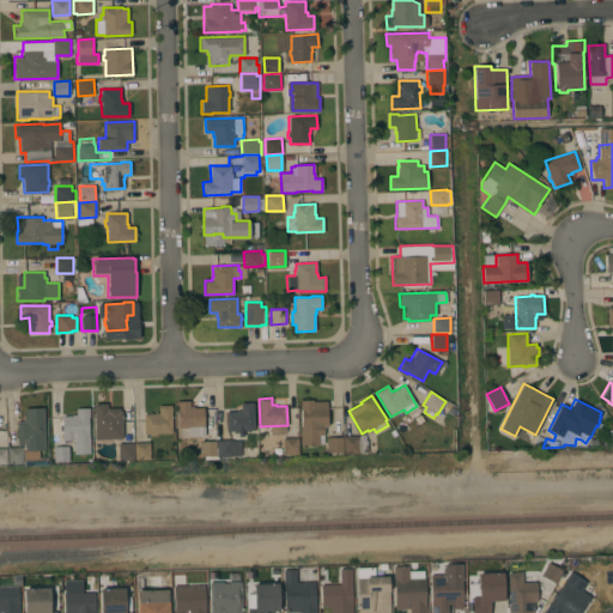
[(328,426),(323,426),(323,435),(319,435),(319,444),(301,444),(301,426),(302,426),(301,410),(299,410),(299,400),(313,400),(313,401),(327,401),(328,426)]
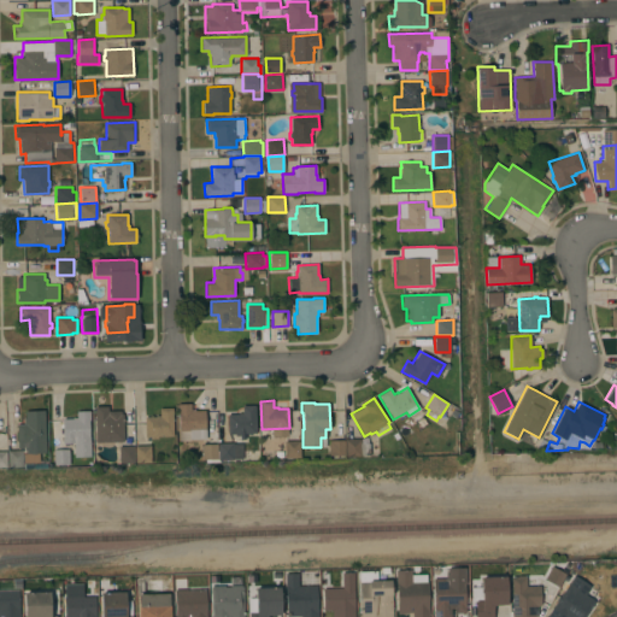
[(178,413),(177,413),(177,404),(191,404),(191,410),(195,410),(205,410),(205,411),(217,411),(217,442),(234,442),(234,444),(242,444),(242,459),(219,459),(219,462),(206,463),(206,459),(201,459),(201,444),(203,444),(203,439),(191,439),(191,441),(180,441),(178,413)]
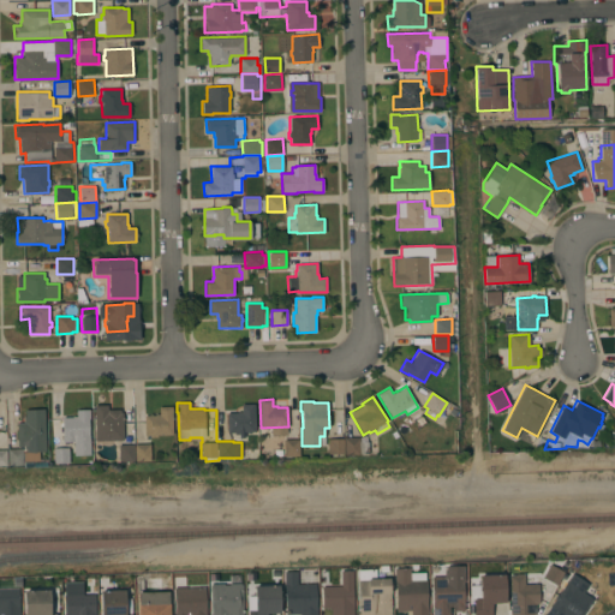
[(255,431),(244,433),(244,437),(239,437),(239,434),(234,434),(234,433),(227,433),(226,413),(238,412),(237,411),(242,411),(242,404),(255,404),(255,431)]
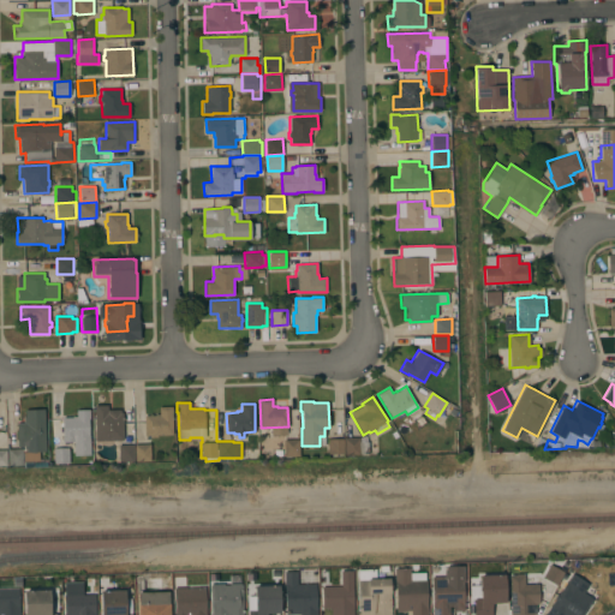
[(94,406),(107,405),(107,410),(120,410),(120,413),(121,413),(123,440),(95,441),(94,406)]
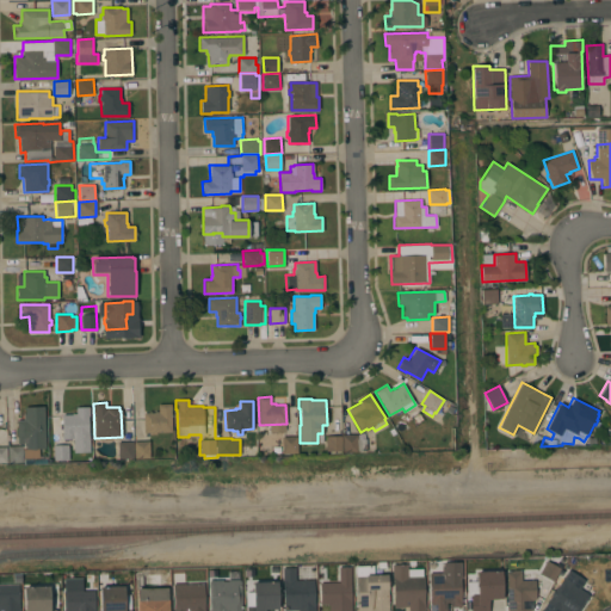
[(172,431),(156,432),(156,434),(149,434),(149,432),(143,432),(143,413),(154,412),(154,411),(158,411),(158,403),(171,403),(172,431)]
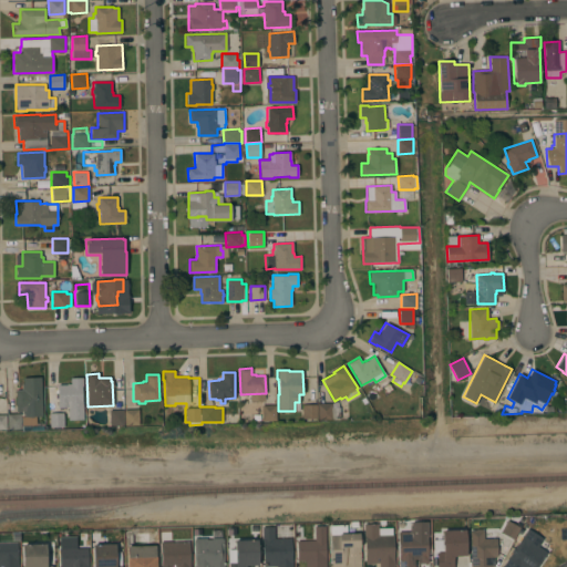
[(16,390),(21,389),(21,383),(23,383),(22,378),(41,377),(42,415),(35,416),(37,424),(21,425),(21,429),(8,430),(7,414),(21,413),(21,416),(23,416),(21,412),(17,412),(16,390)]
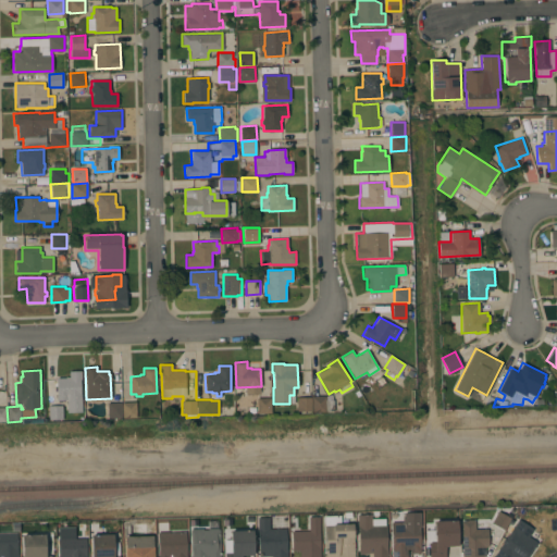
[(66,400),(56,400),(56,395),(57,395),(57,378),(65,378),(65,376),(69,376),(69,371),(81,371),(81,380),(79,380),(81,394),(82,394),(82,412),(66,412),(66,400)]
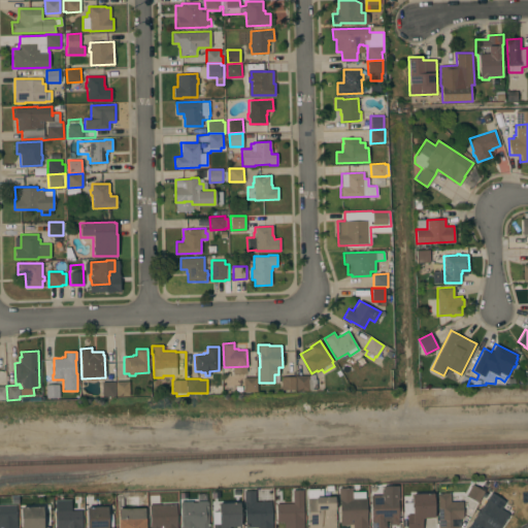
[(295,375),(308,375),(308,380),(317,378),(317,389),(309,389),(309,390),(296,390),(295,375)]
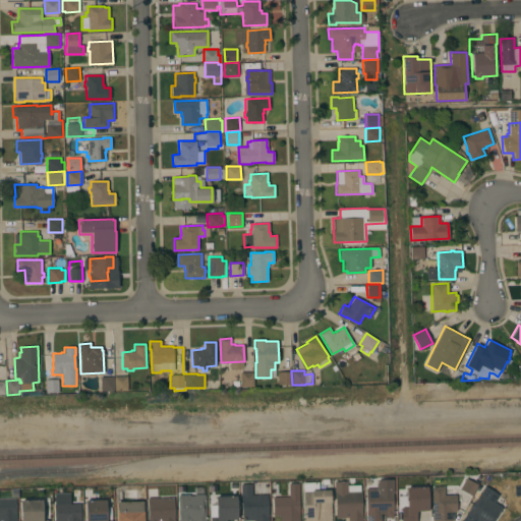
[(253,386),(240,387),(240,372),(253,371),(253,386)]
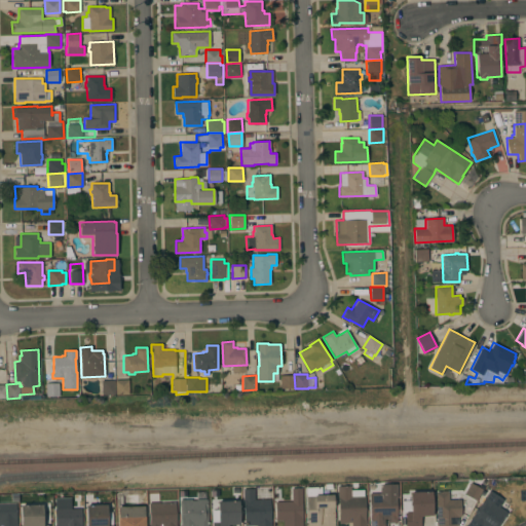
[(294,387),(280,388),(280,375),(294,375),(294,387)]
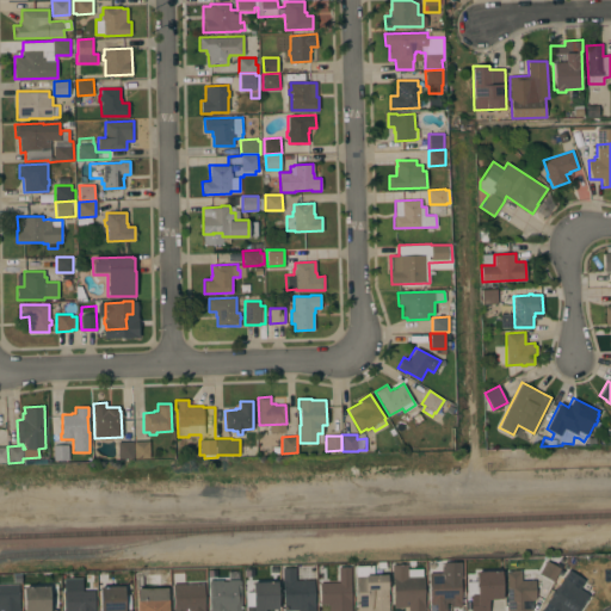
[(134,442),(149,440),(149,457),(134,458),(134,442)]
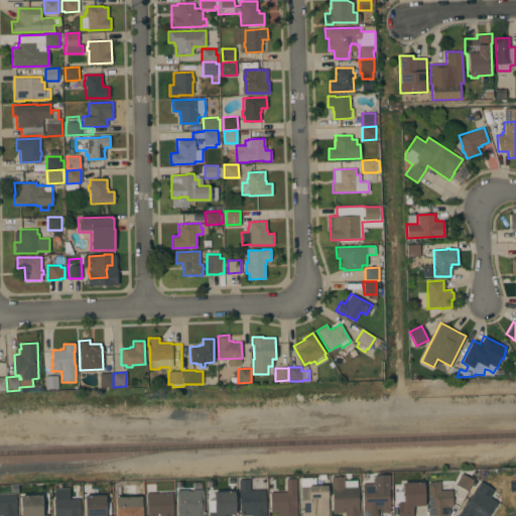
[(99,373),(112,373),(113,387),(100,387),(99,373)]
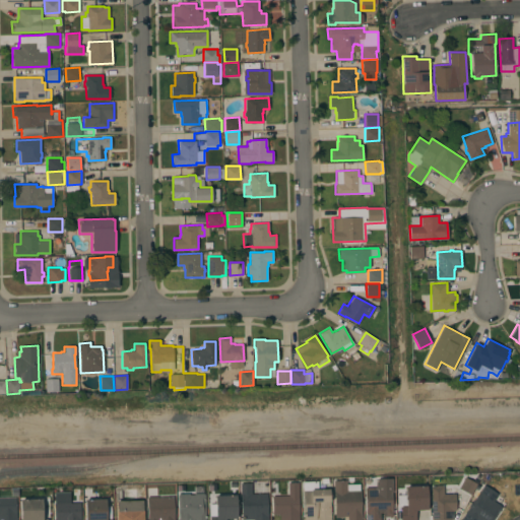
[(45,379),(58,378),(59,391),(46,391),(45,379)]
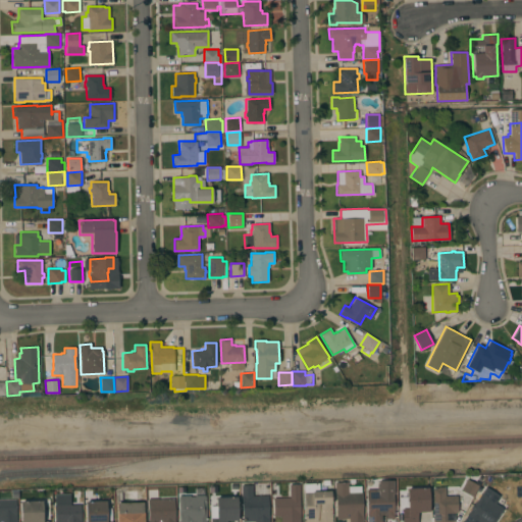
[(466,478),(478,485),(472,497),(460,489),(466,478)]
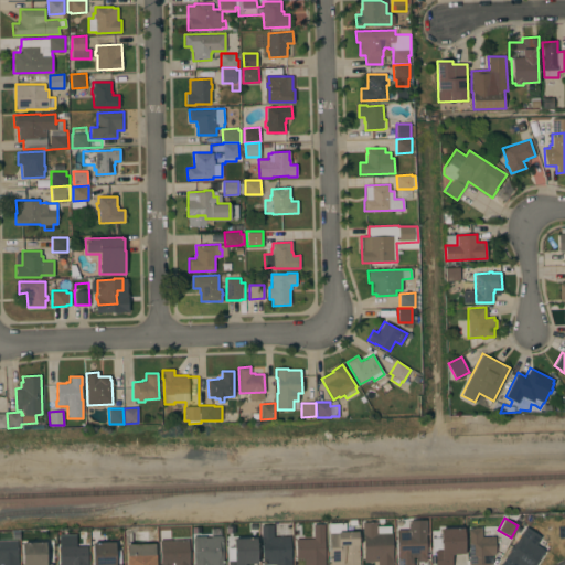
[(427,561),(413,561),(413,564),(397,564),(397,530),(407,530),(407,525),(409,525),(409,520),(426,519),(427,561)]
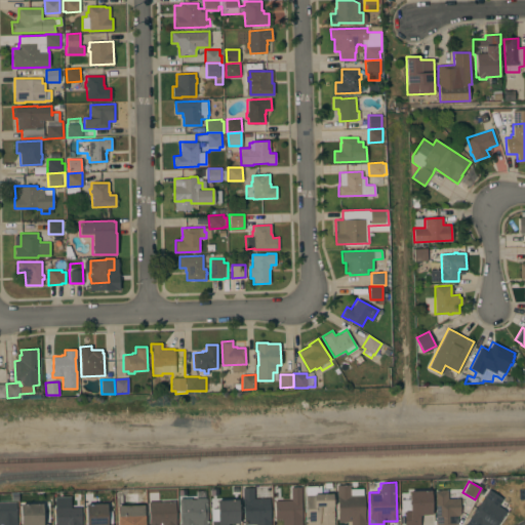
[(364,524),(351,524),(351,521),(338,521),(336,485),(350,484),(351,495),(364,495),(364,524)]
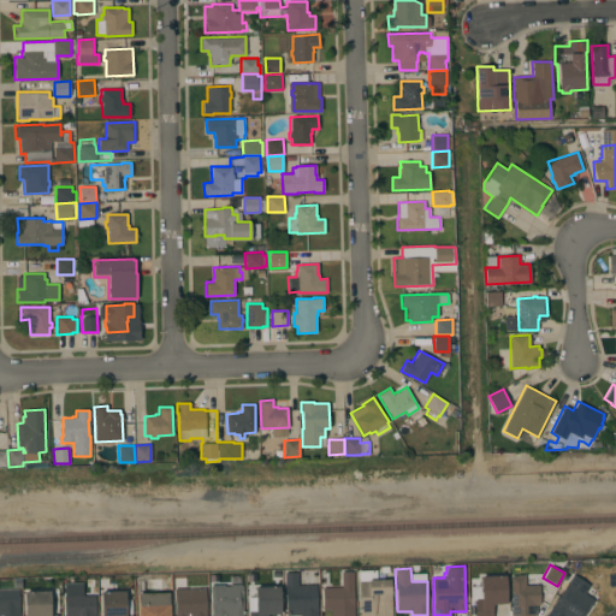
[(378,570),(378,579),(390,579),(391,615),(359,615),(359,570),(378,570)]
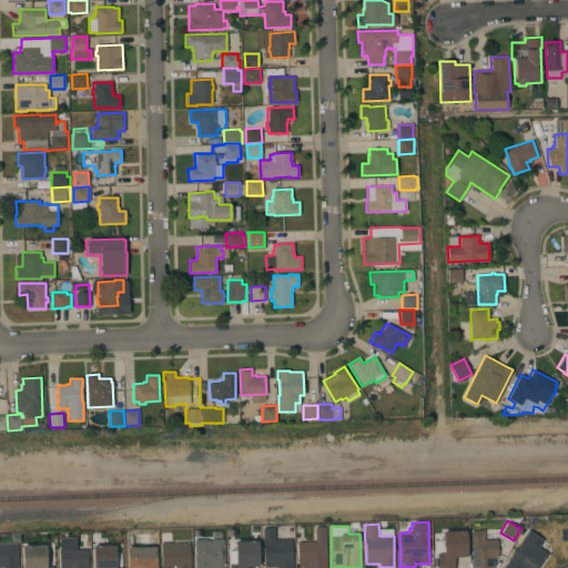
[(275,539),(291,538),(293,564),(293,567),(276,567),(264,567),(262,528),(274,527),(275,539)]
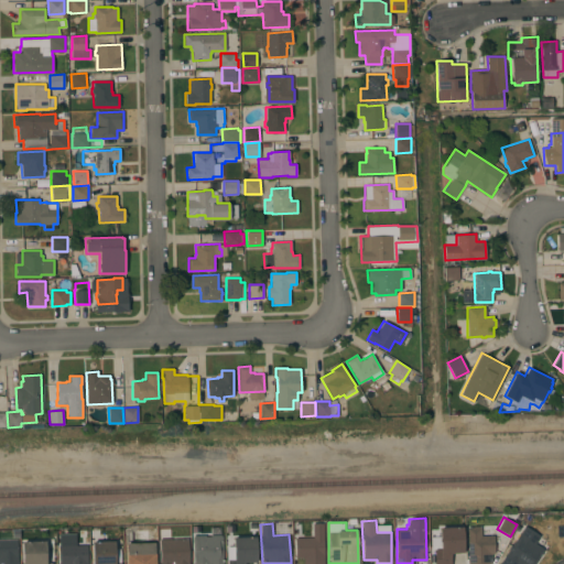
[(324,563),(303,563),(303,557),(295,557),(294,538),(313,538),(312,523),(323,523),(324,563)]
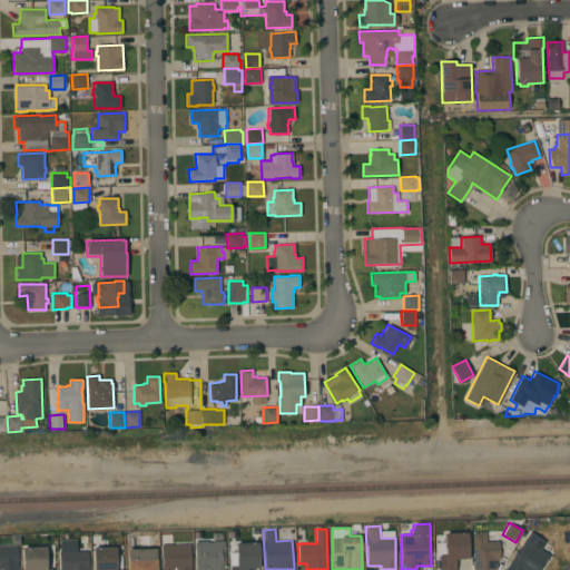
[(127,569),(127,560),(128,560),(127,549),(150,548),(149,536),(126,537),(126,531),(158,530),(159,552),(156,552),(156,559),(157,559),(157,569),(127,569)]
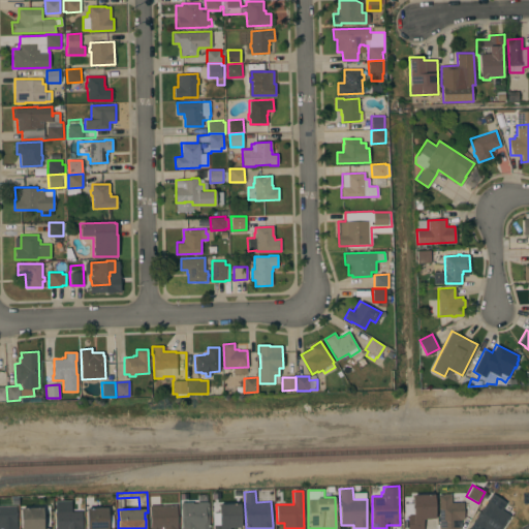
[(464,519),(461,519),(461,528),(459,528),(438,528),(438,524),(439,524),(438,494),(444,494),(444,493),(461,493),(462,502),(463,502),(464,519)]
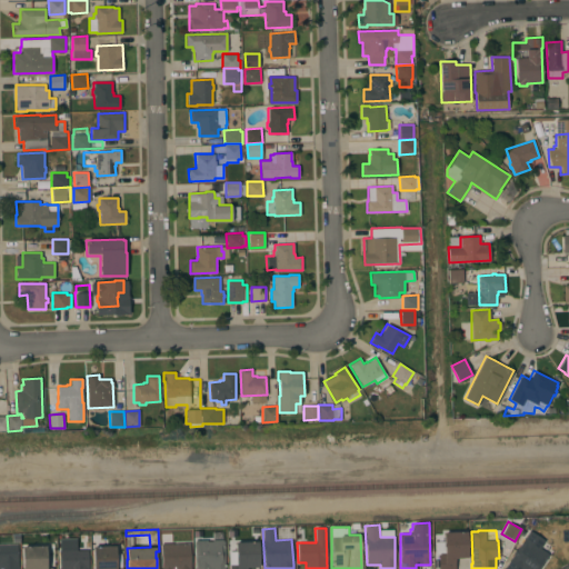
[(545,540),(540,548),(548,553),(547,553),(548,555),(538,568),(502,568),(503,567),(505,568),(513,555),(512,553),(516,549),(516,550),(529,530),(545,540)]
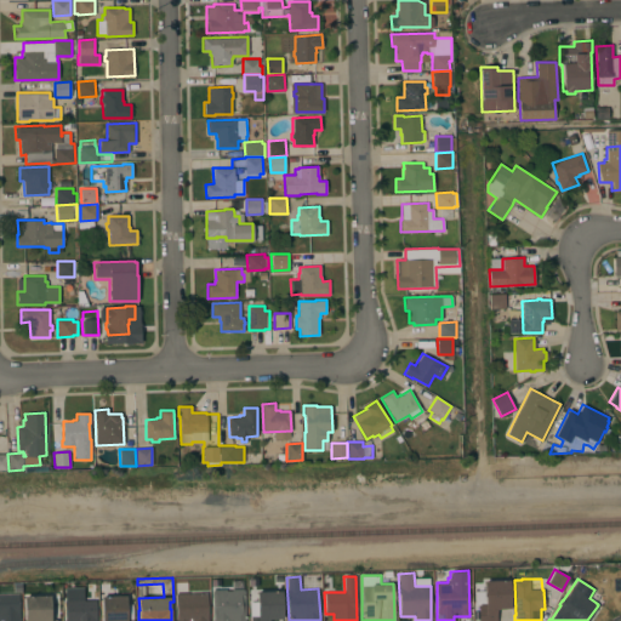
[(510,580),(511,608),(496,609),(496,620),(478,620),(478,604),(485,604),(484,580),(510,580)]
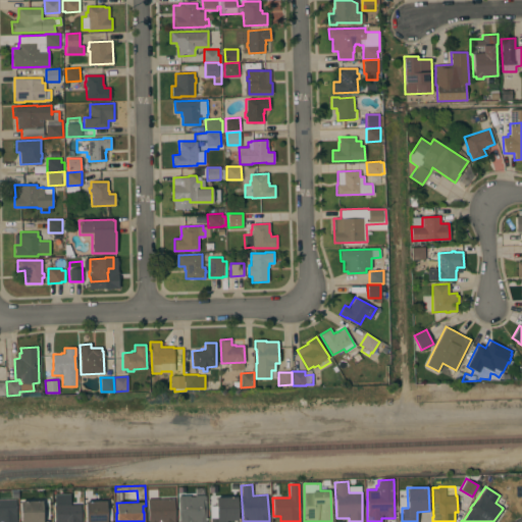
[(175,521),(148,521),(148,491),(160,490),(160,499),(174,498),(175,521)]
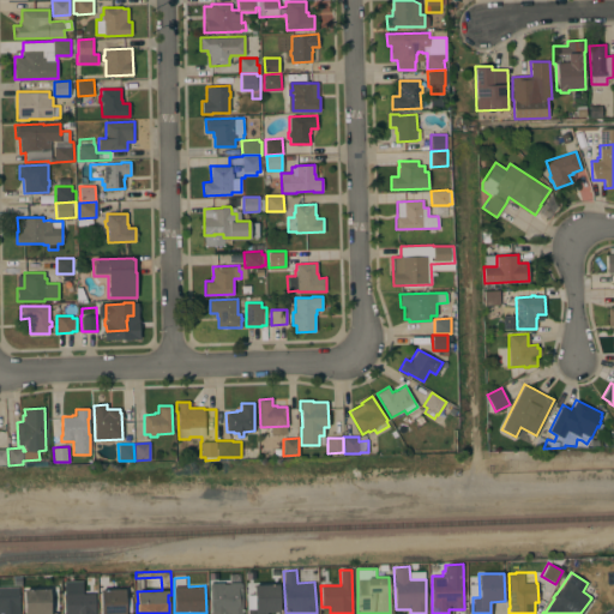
[(0,613),(0,578),(5,578),(5,587),(19,587),(19,613),(0,613)]
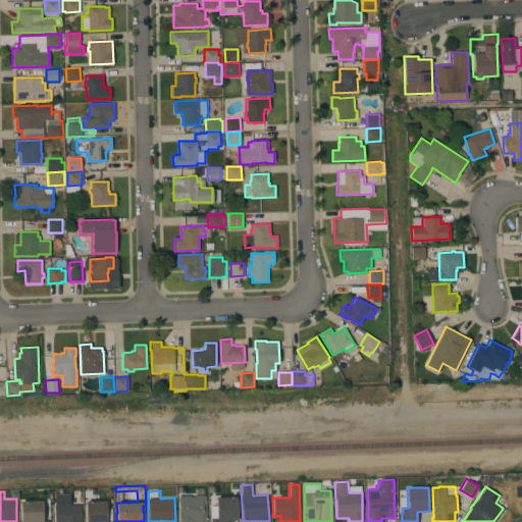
[(206,521),(196,521),(195,521),(178,521),(178,497),(179,497),(179,496),(190,496),(190,497),(195,497),(195,496),(204,494),(204,496),(206,496),(206,521)]
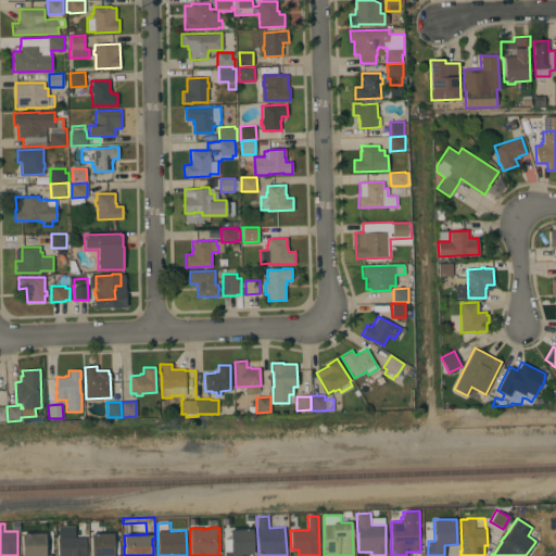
[(252,529),(253,554),(241,554),(241,555),(225,555),(225,552),(224,552),(223,539),(230,539),(229,529),(252,529)]
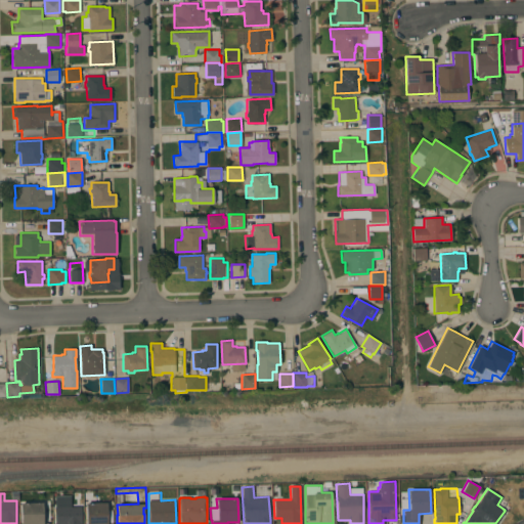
[(54,523),(54,508),(52,508),(51,500),(68,499),(68,507),(81,506),(81,523),(54,523)]
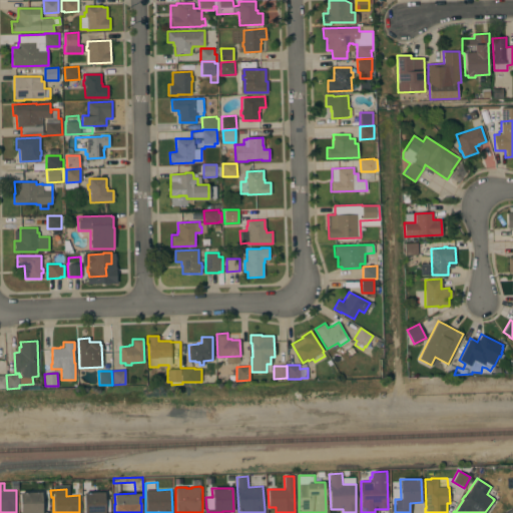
[(41,492),(42,511),(47,511),(47,512),(20,512),(20,492),(41,492)]
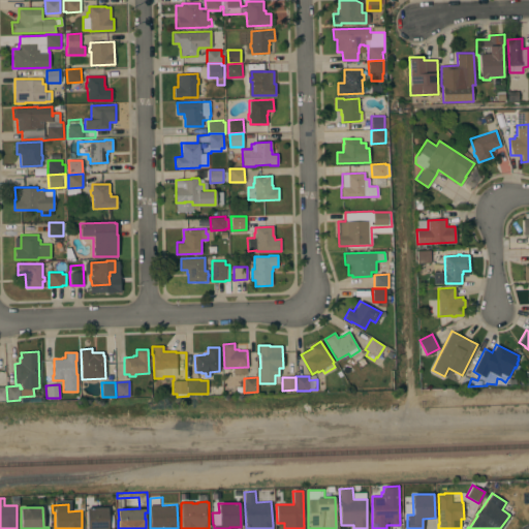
[(87,528),(86,508),(107,507),(107,516),(111,516),(111,528),(114,527),(114,528),(87,528)]
